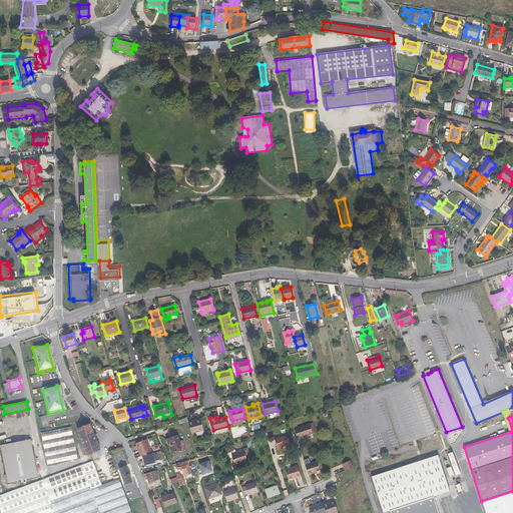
[(244,417),(232,421),(233,425),(246,422),(244,417)]
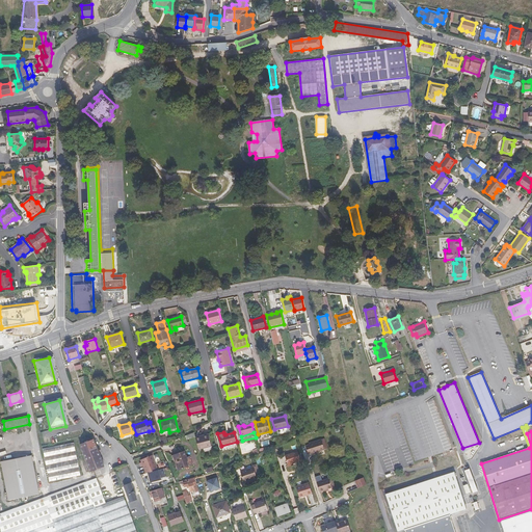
[(201,436),(195,437),(198,449),(212,446),(209,435),(201,437),(201,436)]
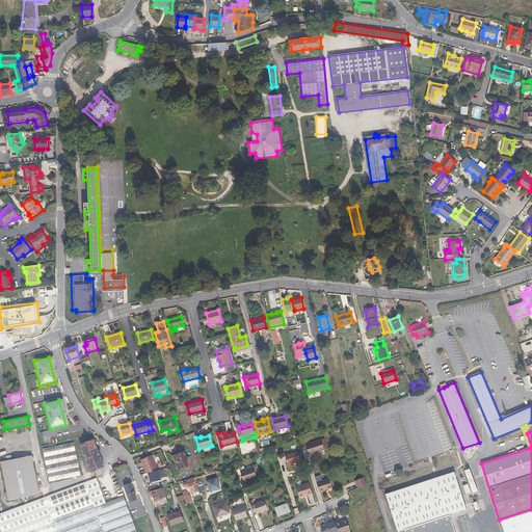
[(91,472),(104,467),(94,439),(80,444),(91,472)]
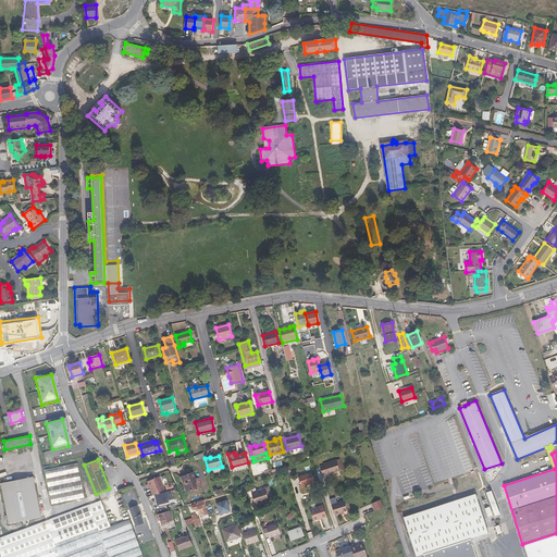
[(323,465),(324,466),(320,467),(322,474),(326,473),(326,474),(339,470),(339,469),(337,461),(336,460),(323,465)]
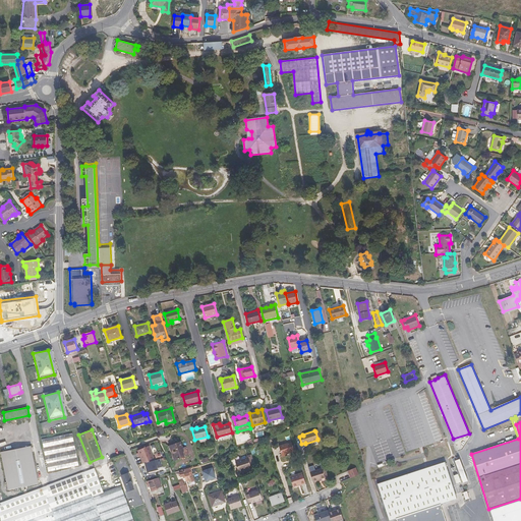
[(44,439),(52,471),(79,465),(72,433),(44,439)]
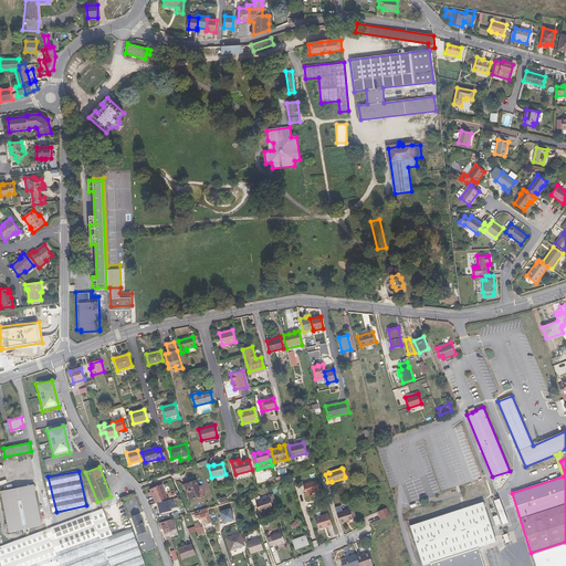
[(53,512),(56,512),(48,477),(45,478),(53,512)]
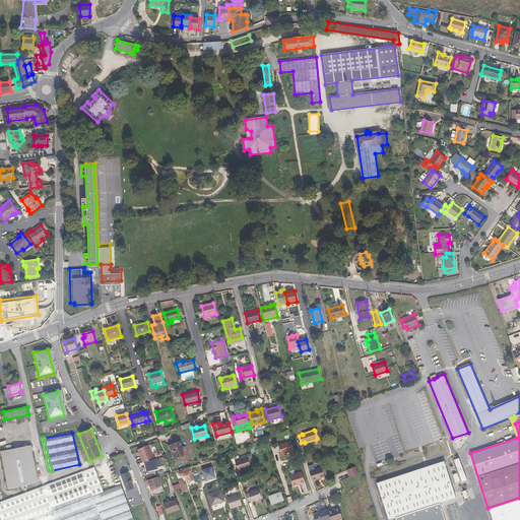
[(175,459),(184,456),(182,451),(184,451),(182,447),(180,441),(172,444),(175,453),(173,453),(175,459)]
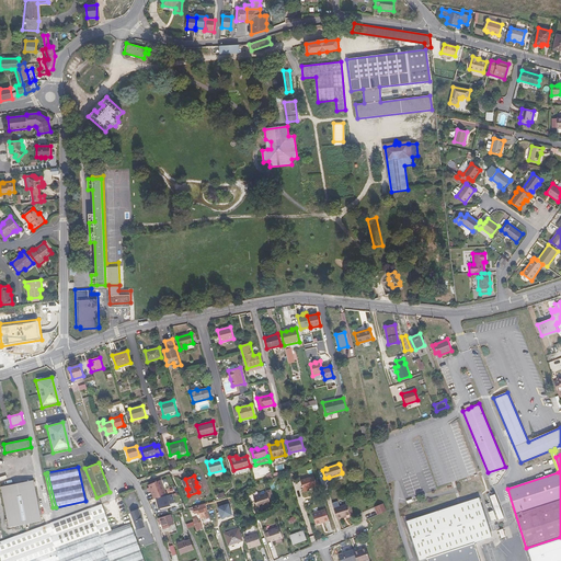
[(309,488),(312,487),(317,485),(313,476),(300,481),(304,491),(309,489),(309,488)]
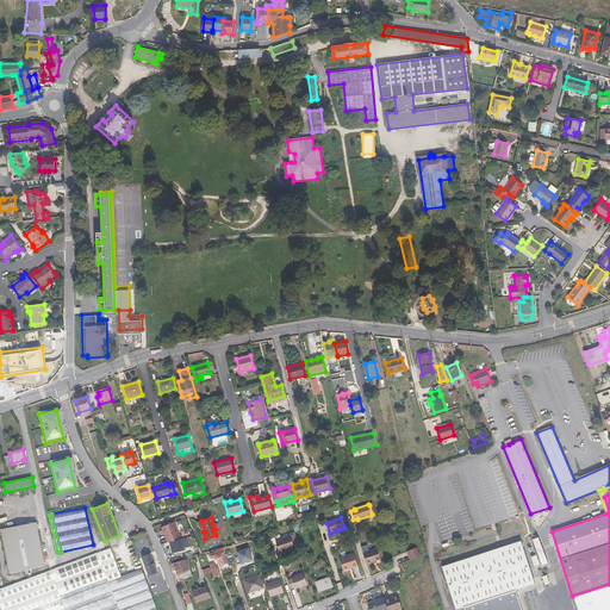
[(36,522),(0,527),(0,533),(7,572),(43,566),(36,522)]
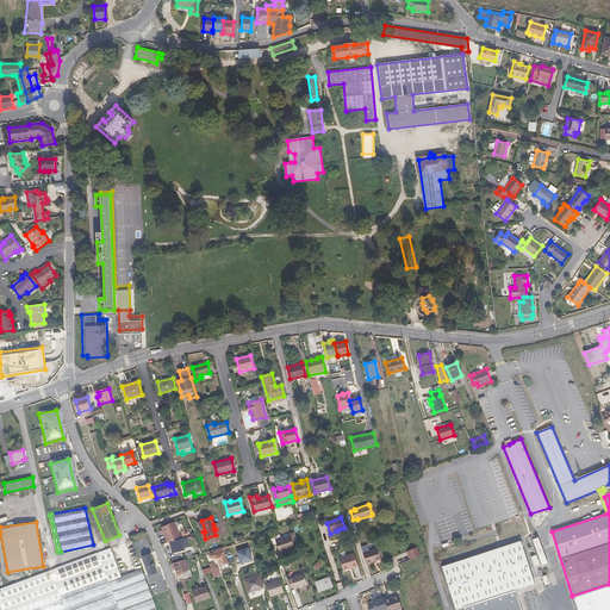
[(170,541),(182,539),(175,522),(162,527),(168,542),(170,541)]
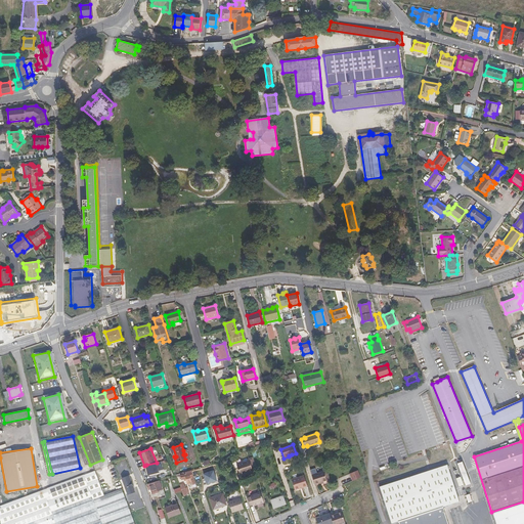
[(252,469),(256,467),(253,457),(249,459),(250,461),(236,465),(239,474),(245,473),(245,472),(248,471),(248,472),(253,470),(252,469)]
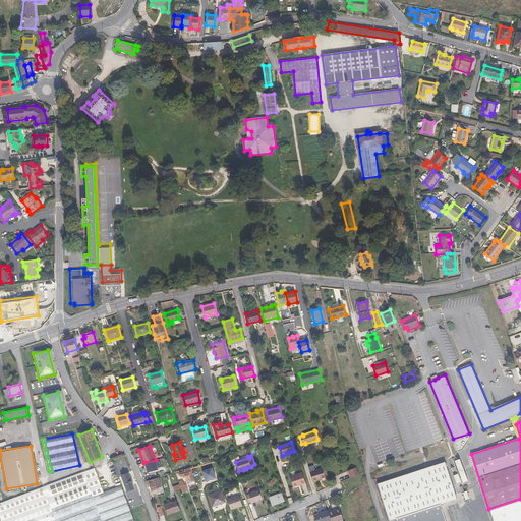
[(460,459),(455,461),(463,482),(468,480),(460,459)]
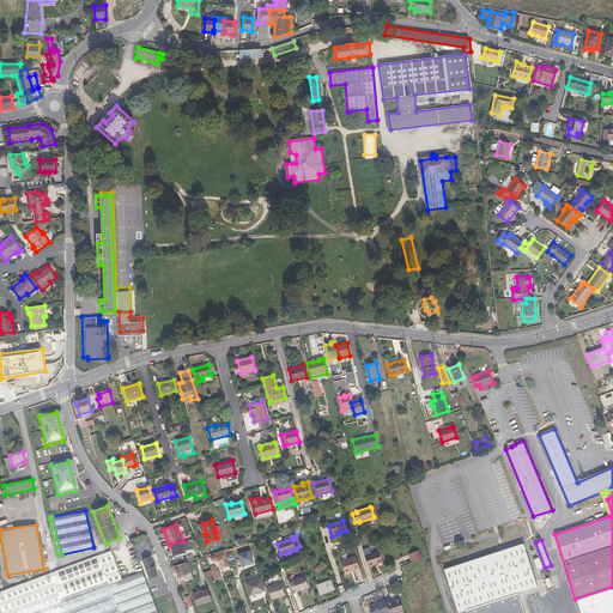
[(187,553),(183,541),(171,544),(175,556),(187,553)]
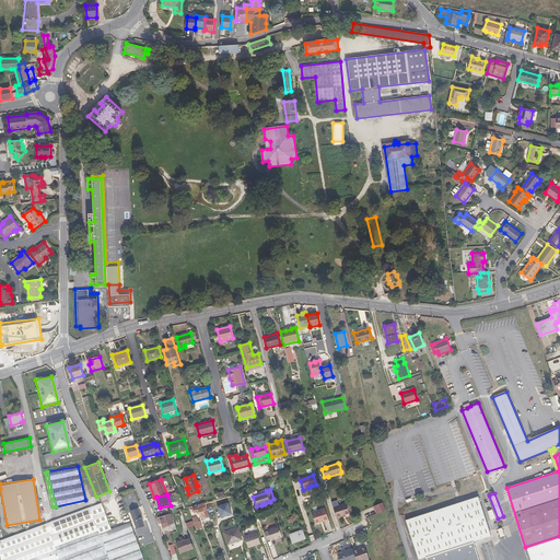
[(143,559),(120,497),(85,509),(105,559),(143,559)]
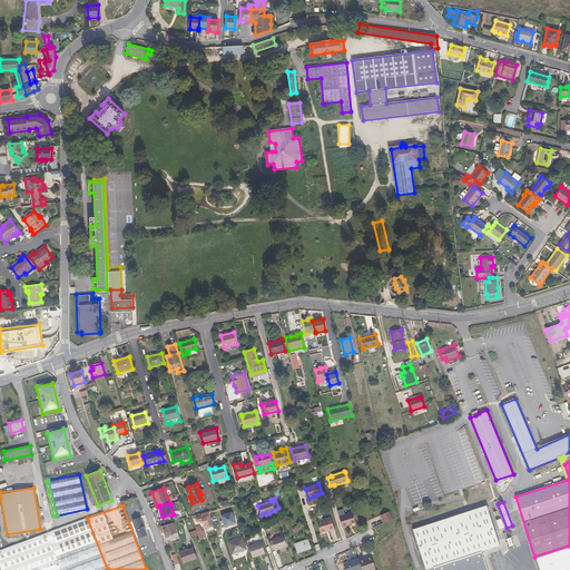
[(499,546),(487,505),(413,530),(426,569),(433,567),(480,551),(499,546)]
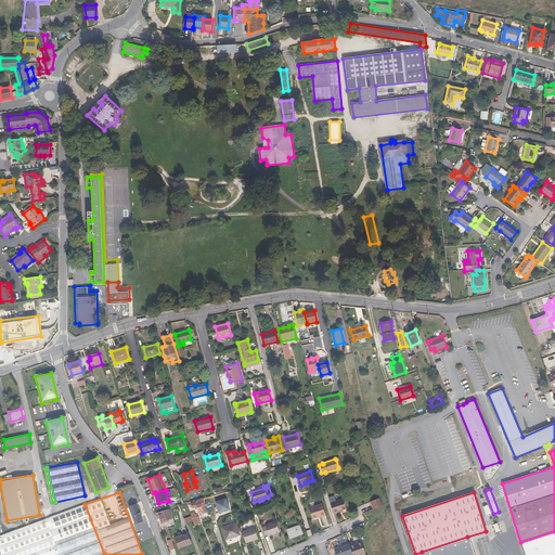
[(227,498),(216,502),(220,513),(230,510),(227,498)]
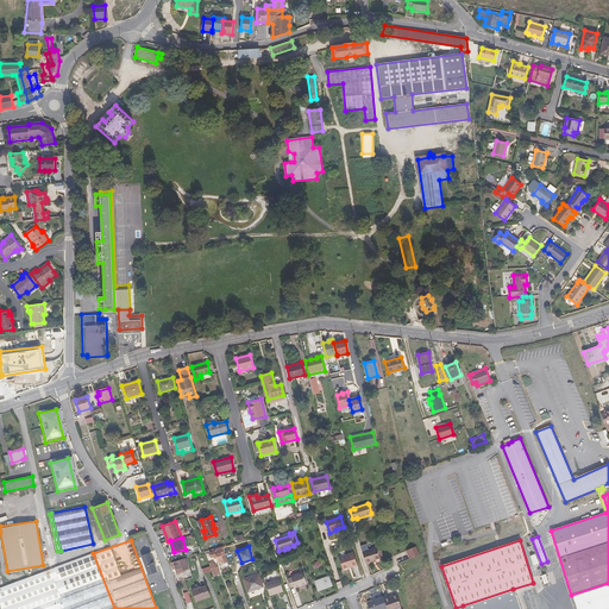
[(224,548),(223,547),(209,550),(211,557),(217,556),(218,563),(223,562),(224,563),(228,562),(225,552),(224,548)]
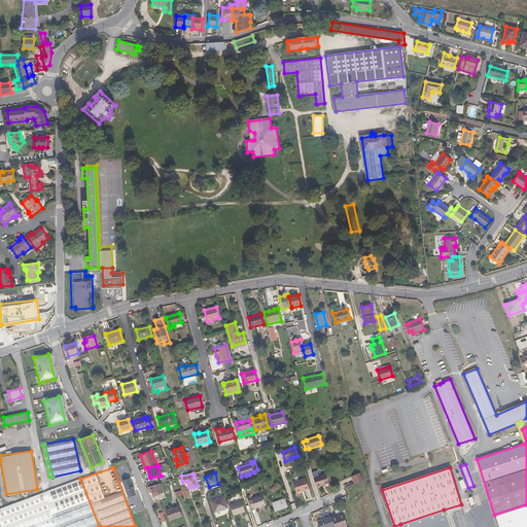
[(314,478),(317,489),(320,487),(320,486),(325,484),(329,483),(326,473),(314,478)]
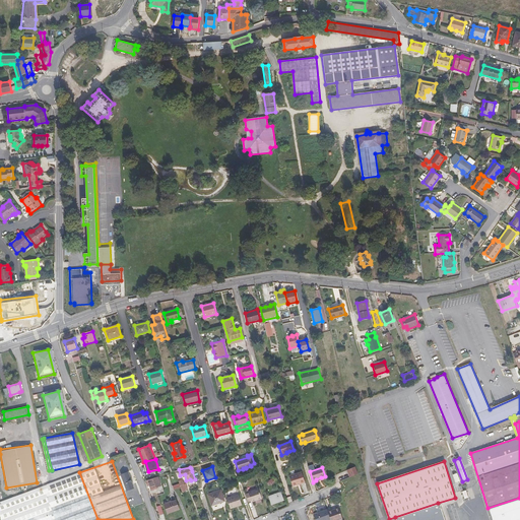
[(355,467),(346,470),(349,477),(358,474),(355,467)]
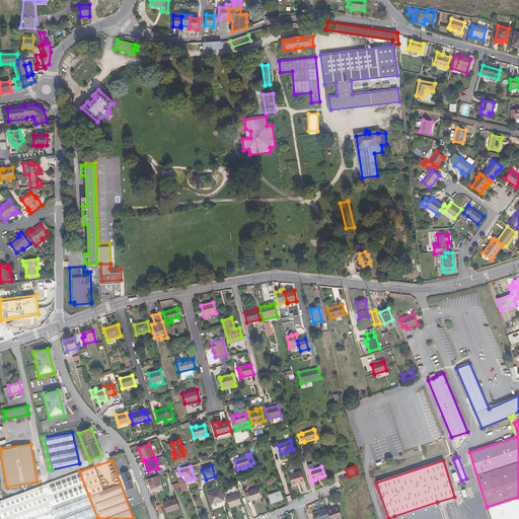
[(120,473),(125,488),(132,485),(126,470),(120,473)]
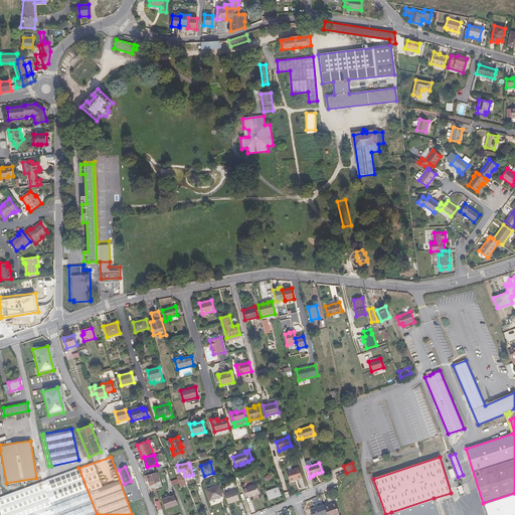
[(97,514),(78,468),(0,496),(0,509),(1,514),(97,514)]
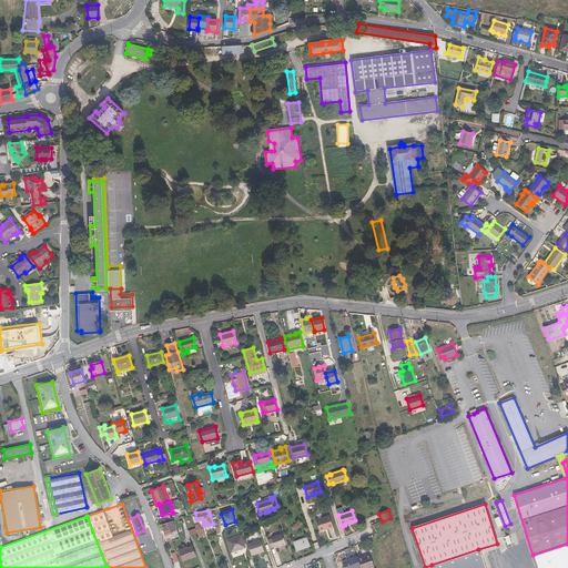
[(316,520),(320,530),(327,528),(328,528),(333,527),(330,516),(316,520)]
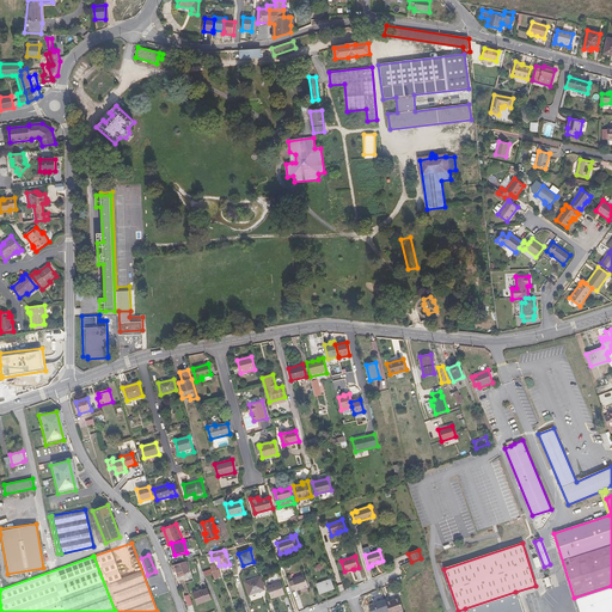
[(175,565),(178,575),(178,577),(185,574),(185,573),(189,571),(187,562),(175,565)]
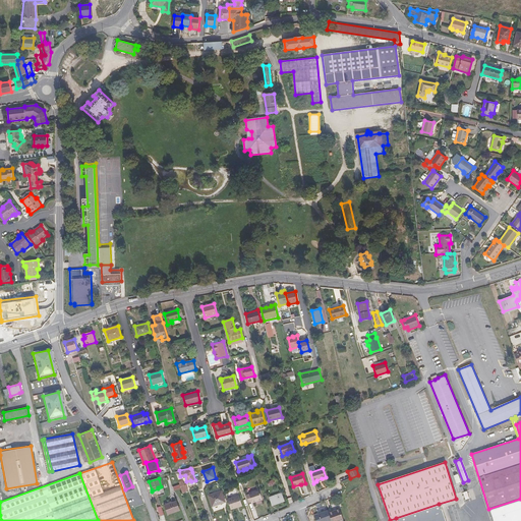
[(246,496),(248,503),(252,502),(252,503),(263,500),(259,489),(249,493),(249,495),(246,496)]
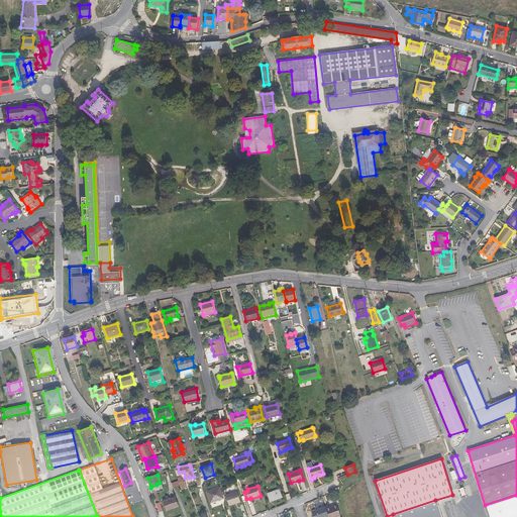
[(219,487),(207,492),(210,503),(223,498),(219,487)]
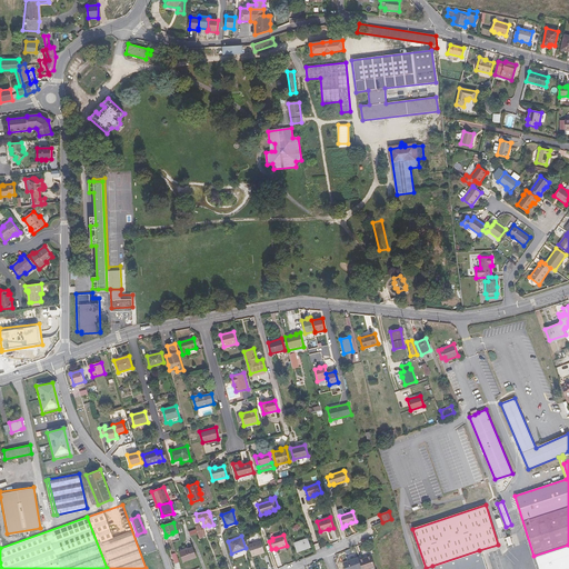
[(297,552),(309,548),(307,539),(293,543),(297,552)]
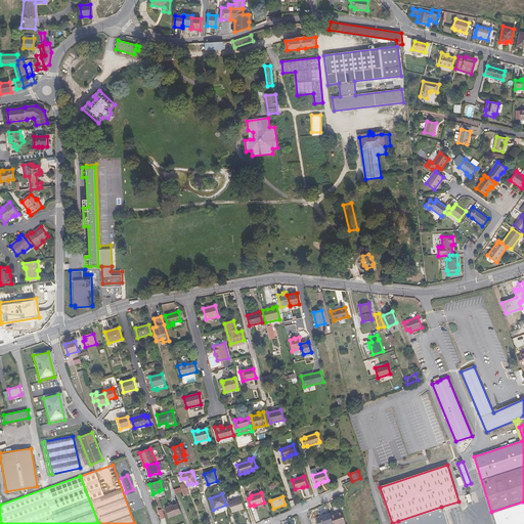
[(241,497),(229,501),(232,513),(244,509),(241,497)]
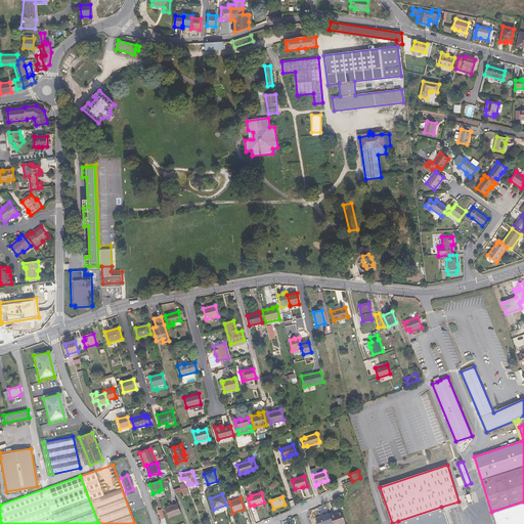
[(138,501),(132,504),(135,511),(141,509),(138,501)]
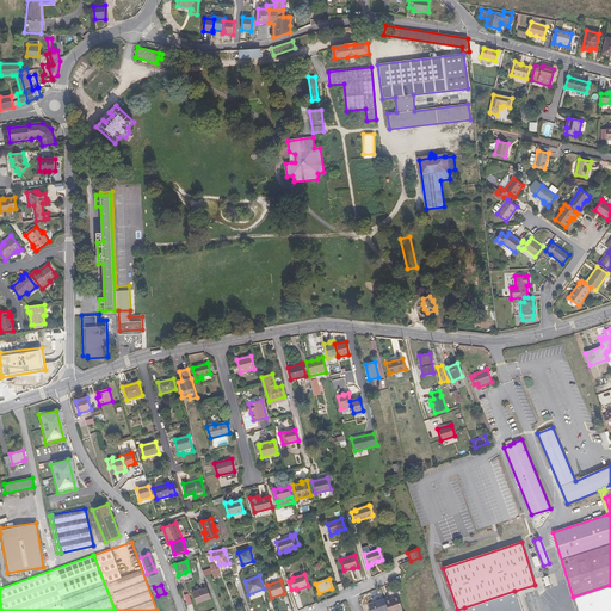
[(610,610),(610,585),(573,597),(578,610),(610,610)]
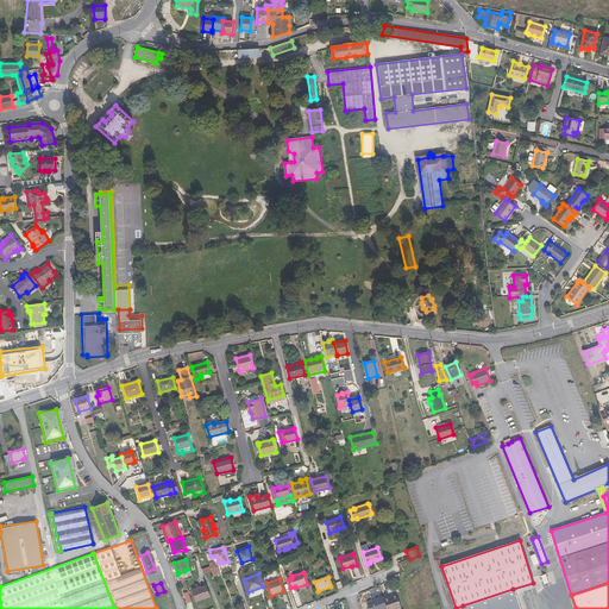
[(192,591),(196,601),(209,596),(206,585),(192,591)]
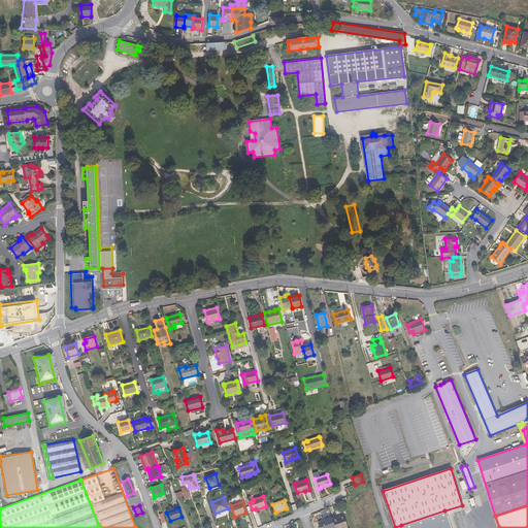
[(450,527),(444,510),(401,525),(402,527),(450,527)]
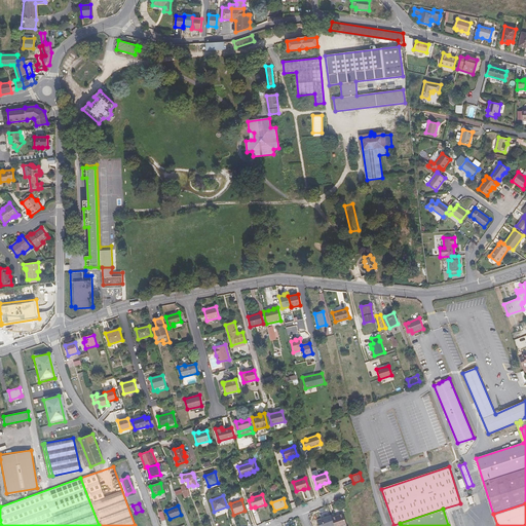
[(333,525),(341,525),(345,525),(342,515),(331,518),(333,525)]
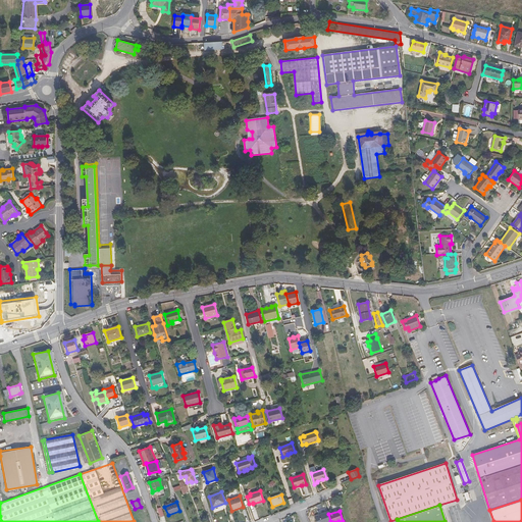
[(327,513),(314,517),(315,521),(330,521),(328,514),(327,513)]
